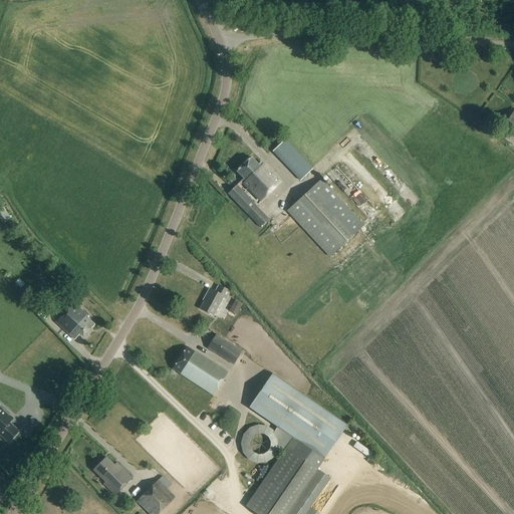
[(513,110),(503,126),(512,133),(513,132),(513,110)]
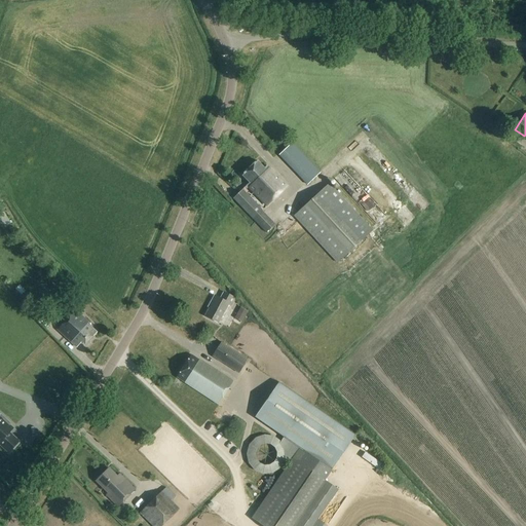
[(310,183),(324,170),(295,141),(282,153),(310,183)]
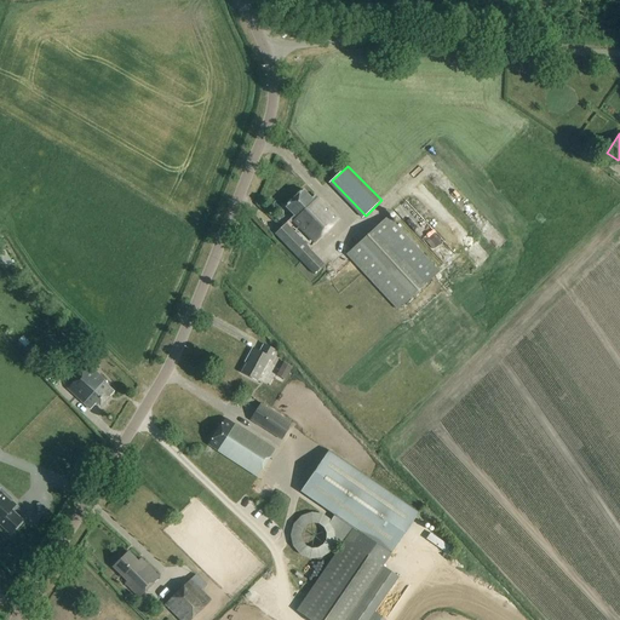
[(311,199),(304,191),(286,208),(293,217),(275,235),(285,245),(314,275),(325,265),(309,248),(338,222),(314,197),(311,199)]
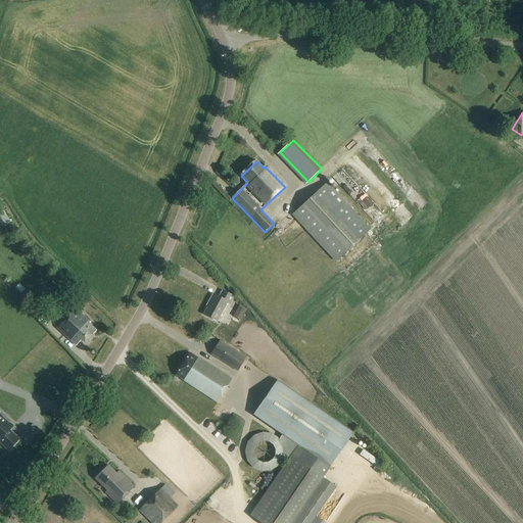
[(372,230),(328,183),(292,216),(336,263),(372,230)]
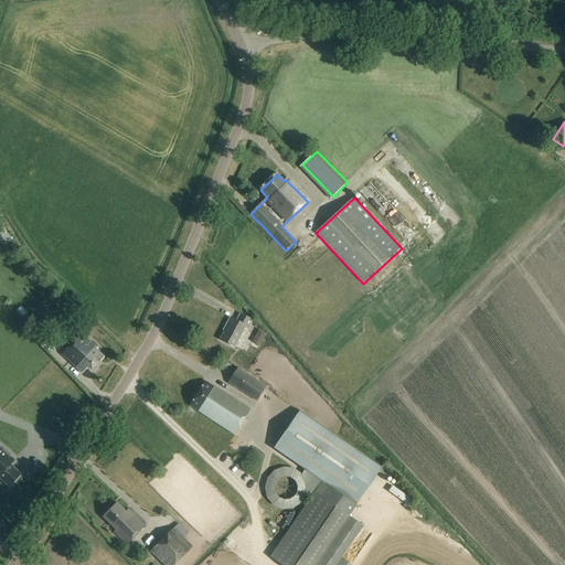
[(247,329),(251,323),(240,317),(236,323),(230,320),(225,329),(226,329),(220,341),(233,349),(245,328),(247,329)]
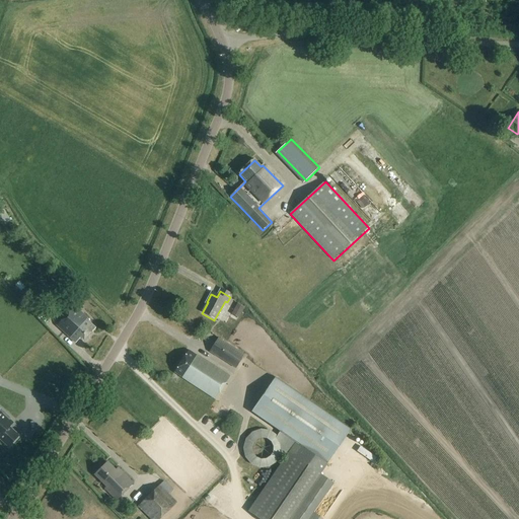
[(231,314),(238,318),(244,307),(237,303),(231,314)]
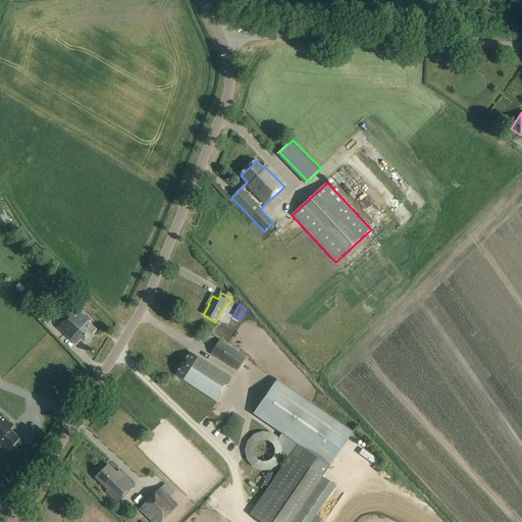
[(89,321),(74,308),(56,328),(75,346),(81,340),(85,344),(96,330),(87,322),(89,321)]
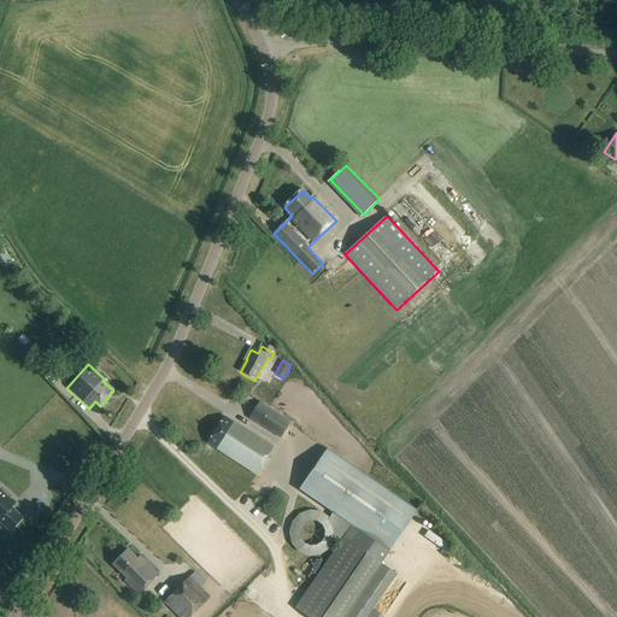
[(259,403),(248,419),(259,427),(259,425),(280,439),(291,422),(259,403)]
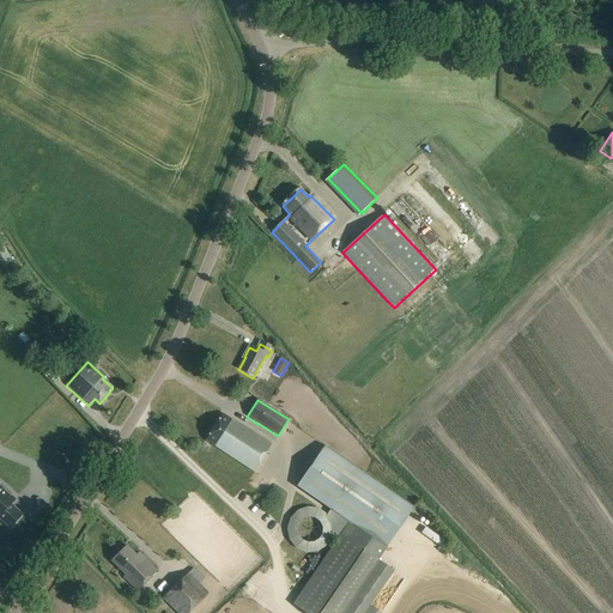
[(271,445),(223,414),(206,441),(253,472),(271,445)]
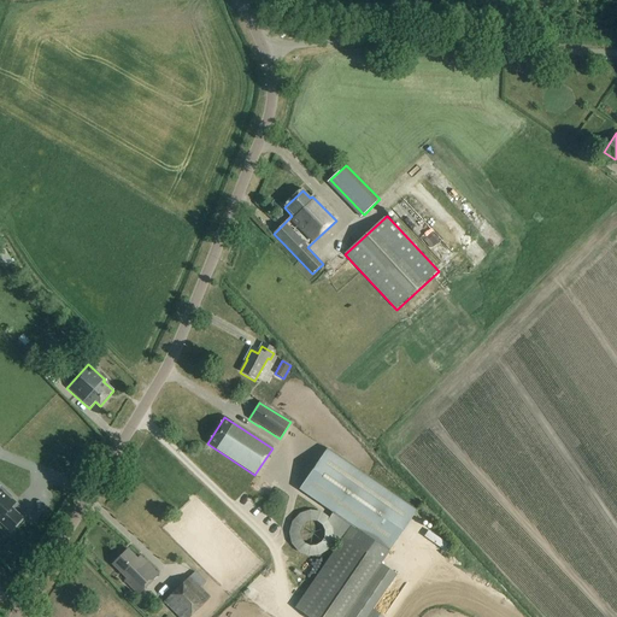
[(295,609),(307,616),(382,616),(372,610),(397,575),(382,564),(417,511),(327,451),(299,491),(333,513),(328,521),(333,529),(333,540),(339,545),(295,609)]
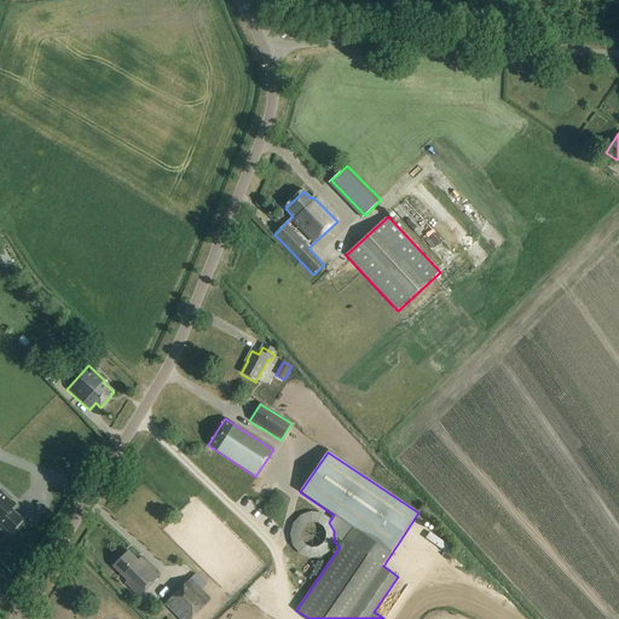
[(16,504),(0,490),(0,522),(11,532),(22,520),(11,510),(16,504)]
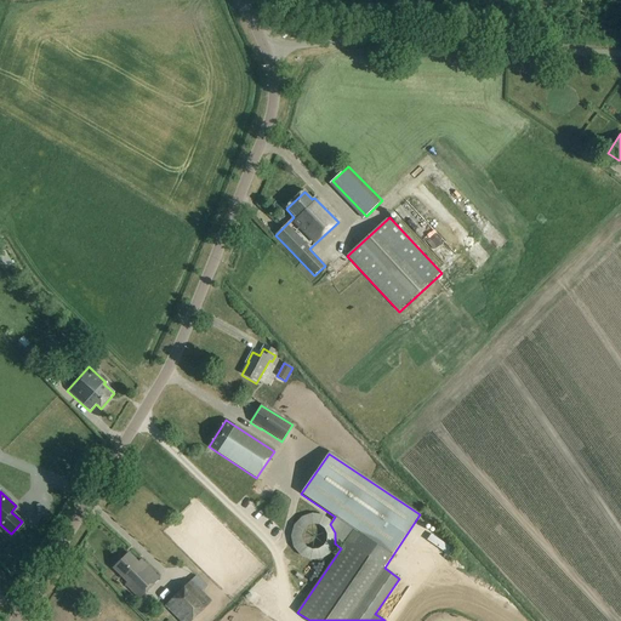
[(160,580),(142,560),(140,563),(130,553),(113,569),(127,582),(125,586),(140,600),(160,580)]
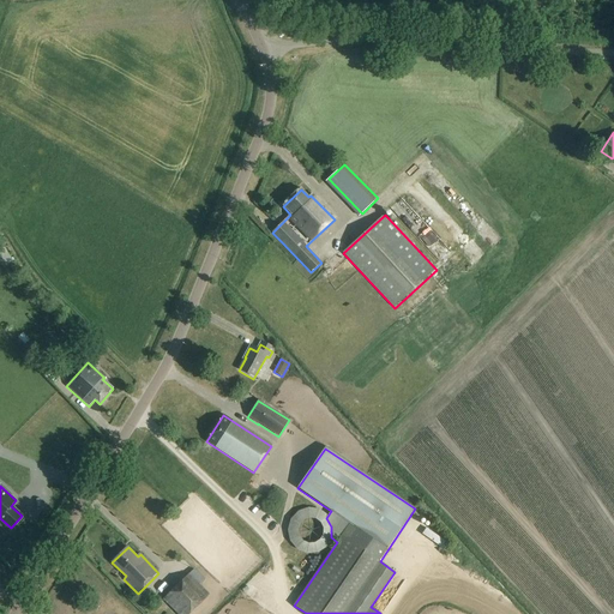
[(194,570),(163,599),(178,613),(190,613),(210,595),(199,585),(205,581),(194,570)]
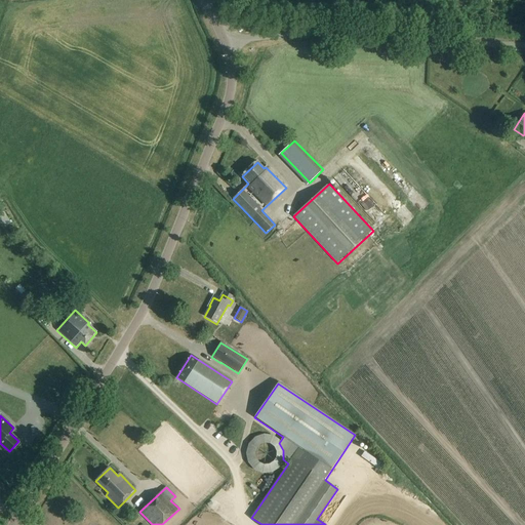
All buildings are outlined.
